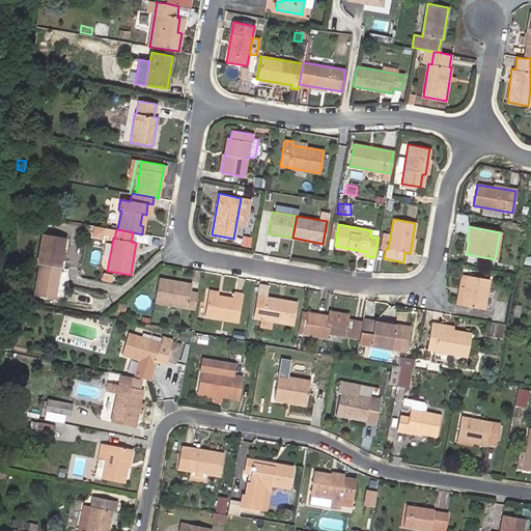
[(63,238),(42,233),(36,262),(39,263),(58,268),(63,238)]
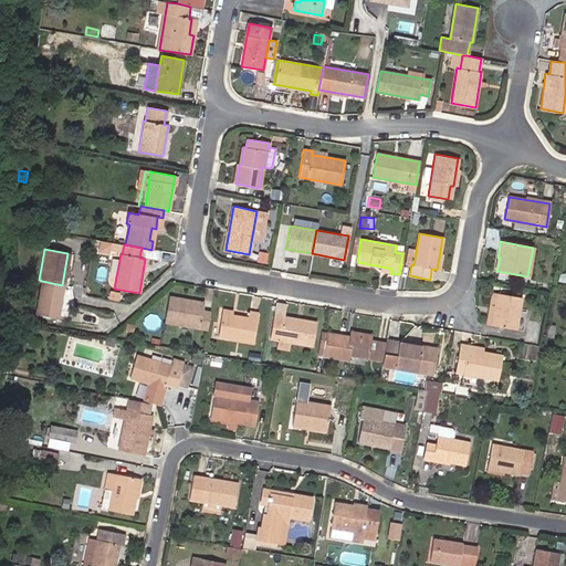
[(56,317),(62,285),(42,281),(35,313),(56,317)]
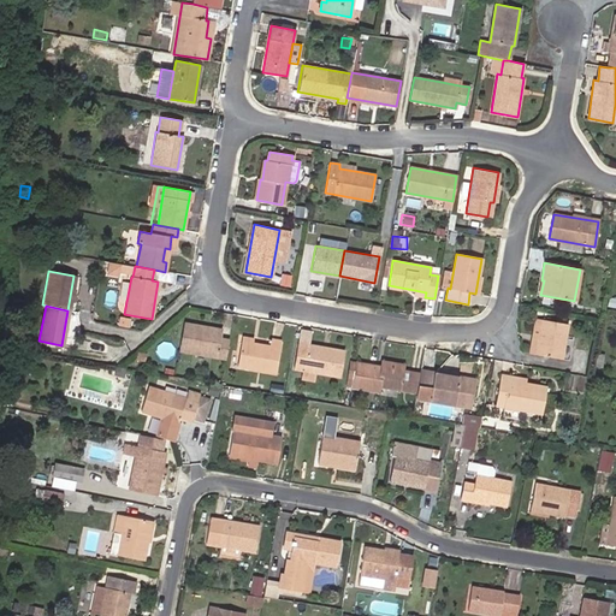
[(533,318),(527,353),(535,354),(542,320),(533,318)]
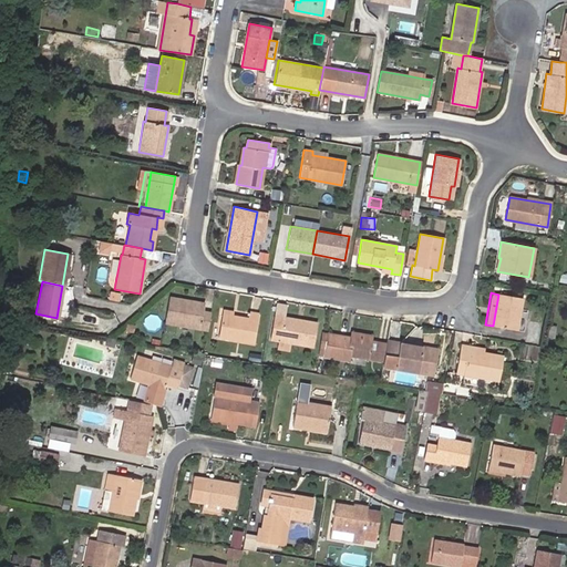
[(521,298),(498,295),(493,326),(515,330),(521,298)]
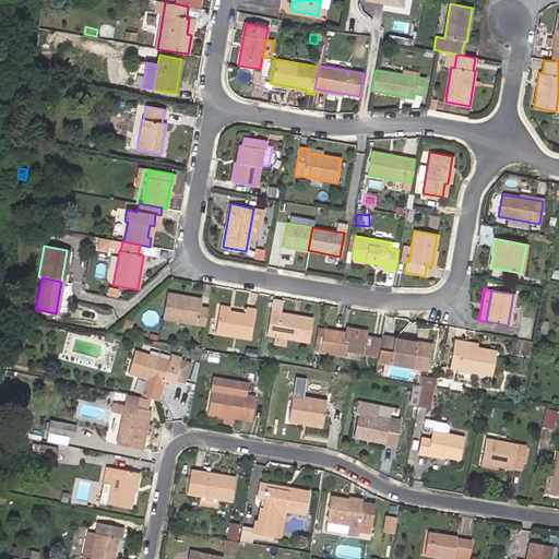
[(167,293),(163,319),(197,324),(199,307),(200,299),(167,293)]
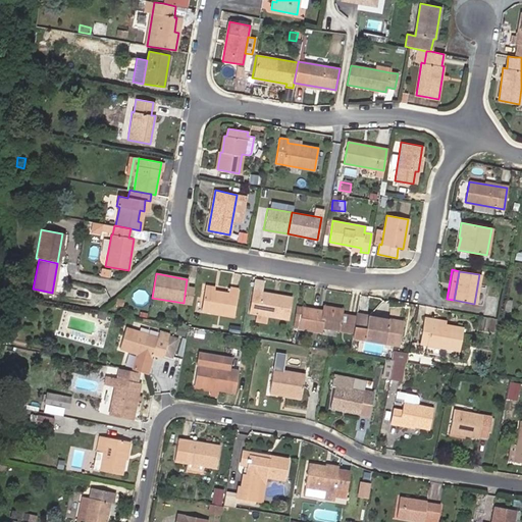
[(186,286),(184,303),(191,304),(193,288),(186,286)]
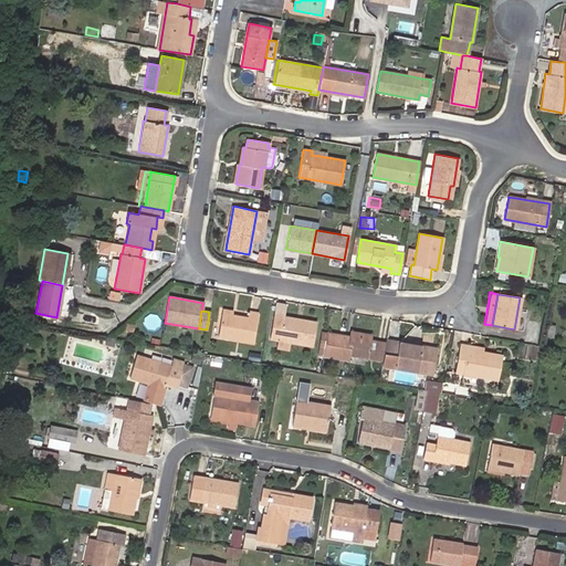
[(248,318),(232,315),(221,314),(218,336),(253,343),(258,313),(249,312),(248,318)]
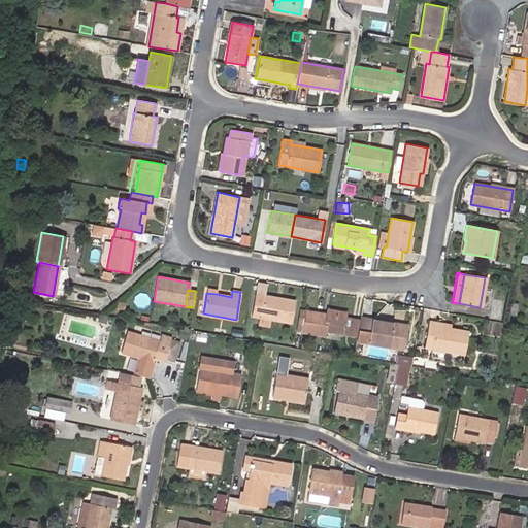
[(251,316),(292,323),(295,301),(255,294),(251,316)]
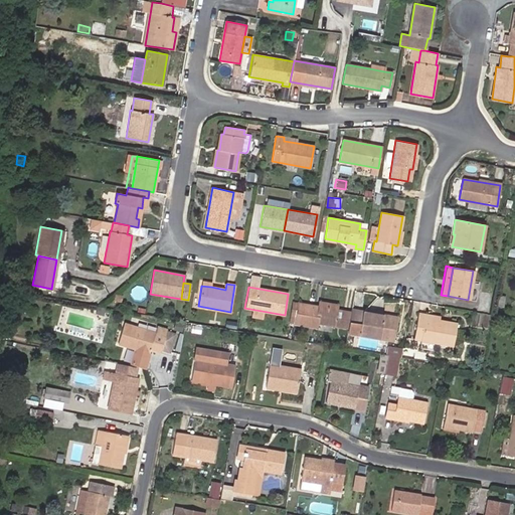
[(291,302),(287,322),(294,323),(297,303),(291,302)]
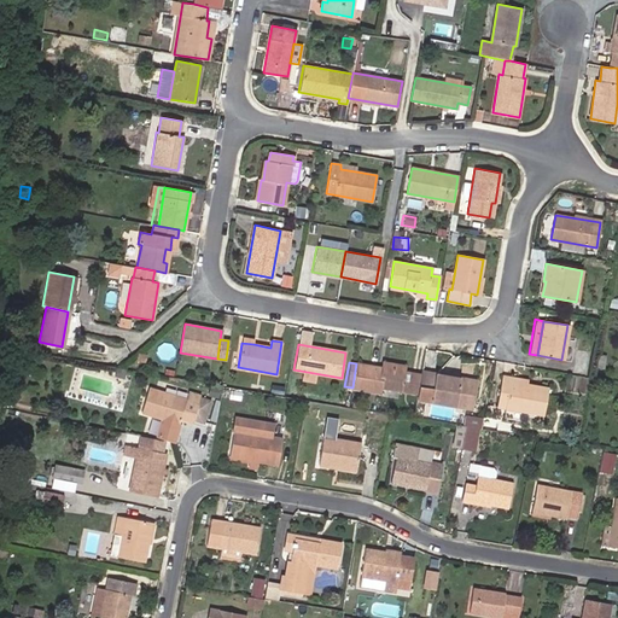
[(372,367),(356,363),(353,388),(380,392),(382,388),(401,390),(402,390),(404,372),(404,369),(380,366),(380,368),(379,372),(372,371),(372,367)]
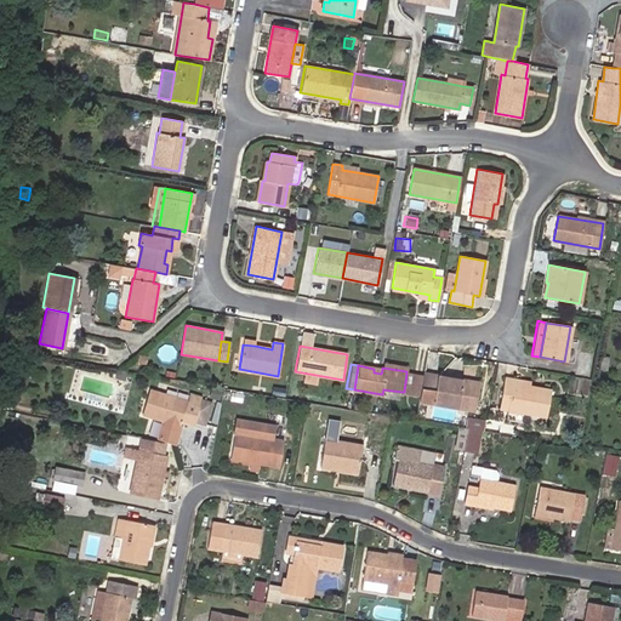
[(478,382),(423,372),(422,376),(420,394),(419,400),(473,410),(478,382)]
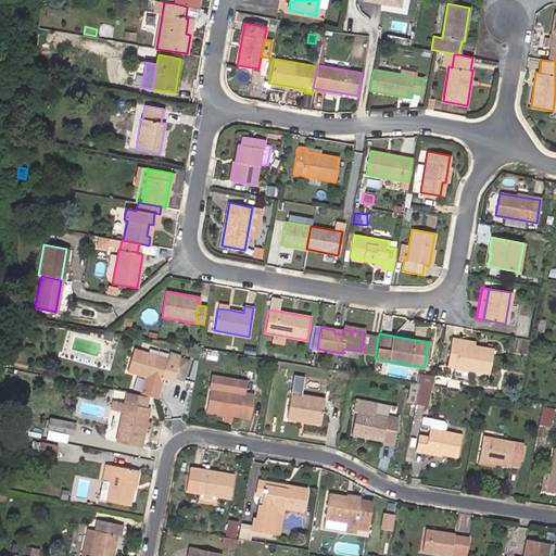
[(370,336),(364,335),(362,351),(368,352),(370,336)]
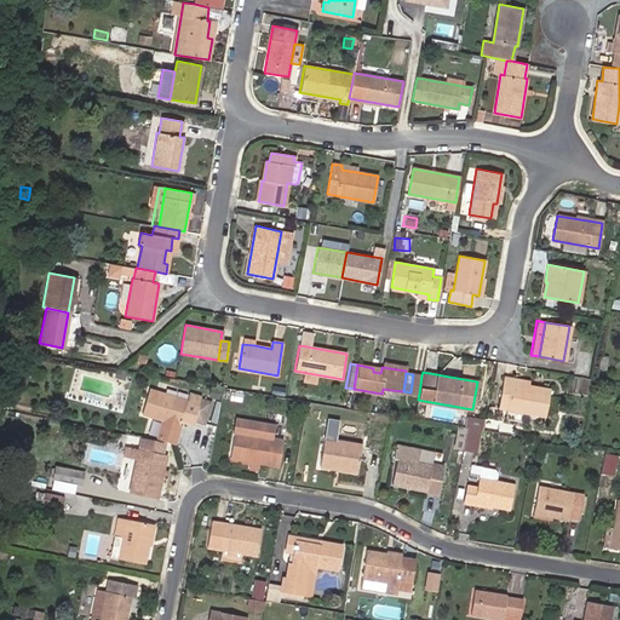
[(413,374),(411,392),(419,394),(422,375),(413,374)]
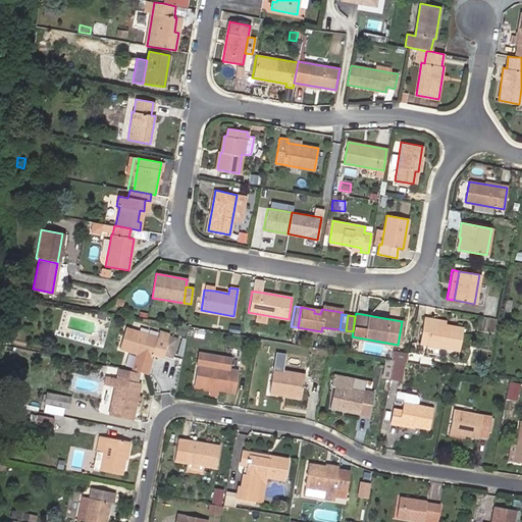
[(458,350),(462,327),(445,324),(432,322),(432,319),(423,317),(419,343),(458,350)]
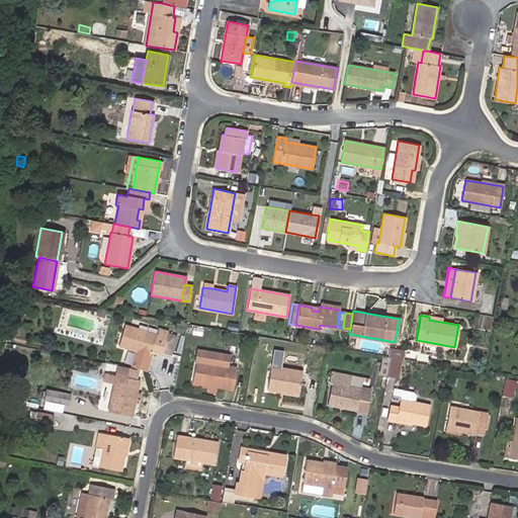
[(162,351),(170,354),(175,336),(167,334),(168,332),(162,330),(160,335),(157,334),(124,324),(118,344),(136,349),(131,367),(136,368),(145,370),(152,350),(161,353),(162,351)]
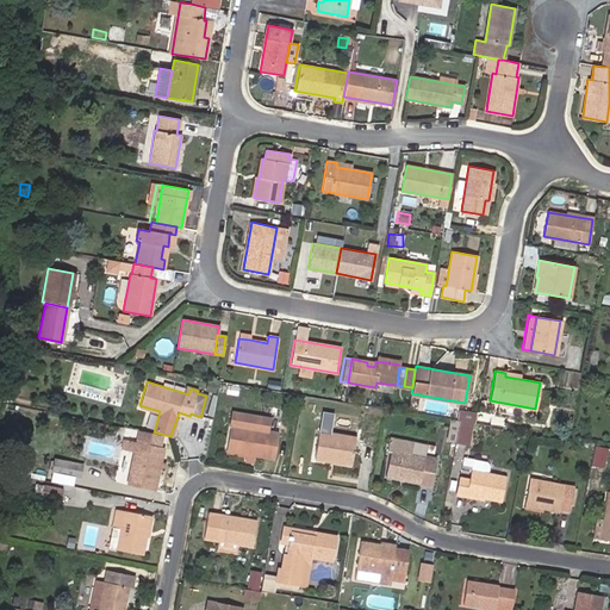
[(449,414),(452,403),(430,399),(428,410),(449,414)]
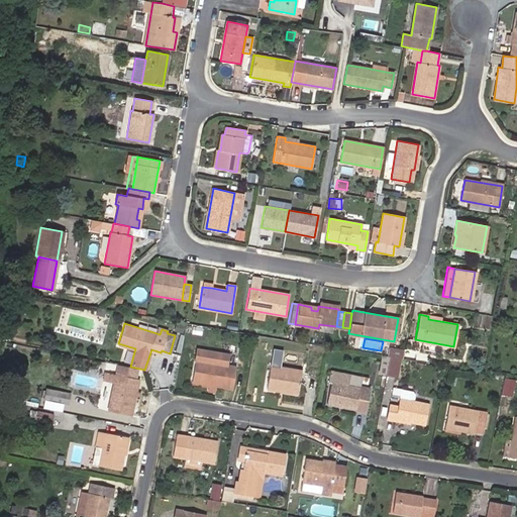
[(389,356),(388,363),(386,375),(396,377),(399,357),(389,356)]
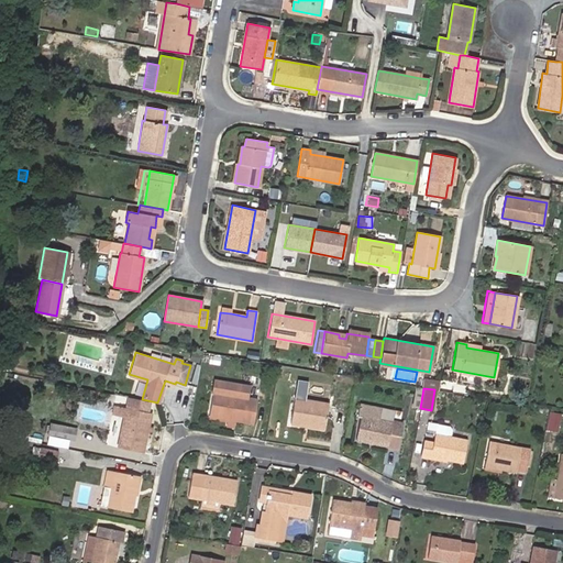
[(253,423),(257,399),(213,392),(209,416),(253,423)]
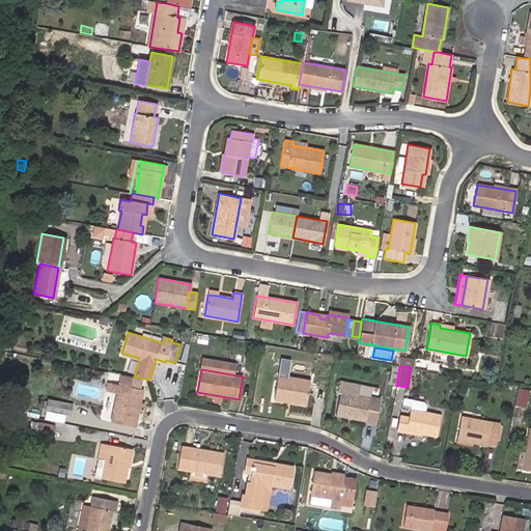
[(112,422),(133,426),(140,389),(137,388),(139,378),(134,376),(122,374),(120,385),(107,382),(106,389),(118,392),(112,422)]
